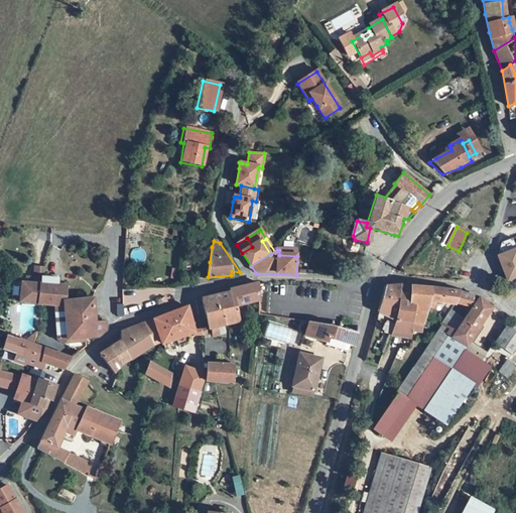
[(515,252),(499,259),(509,284),(515,281),(515,252)]
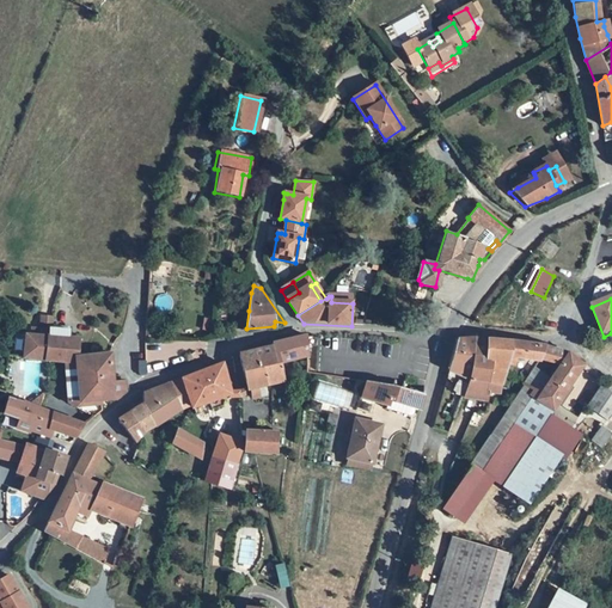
[(54,317),(42,315),(42,329),(32,329),(32,337),(69,338),(71,329),(53,327),(54,317)]
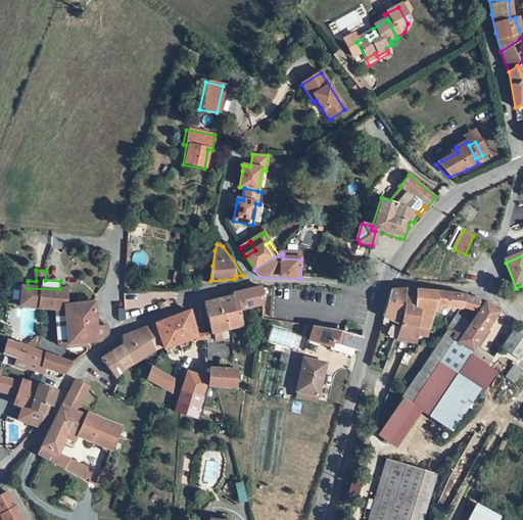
[(85,344),(97,343),(108,335),(107,328),(97,328),(96,304),(68,304),(69,289),(59,289),(28,288),(22,287),(20,306),(56,310),(65,311),(69,345),(85,344)]
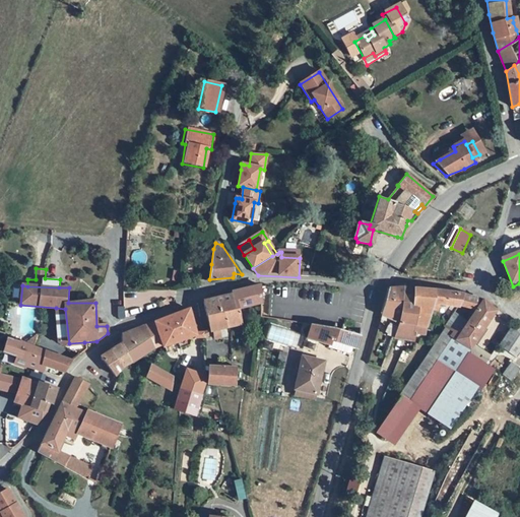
[(232,295),(205,303),(208,315),(236,309),(263,302),(262,286),(232,292),(232,295)]
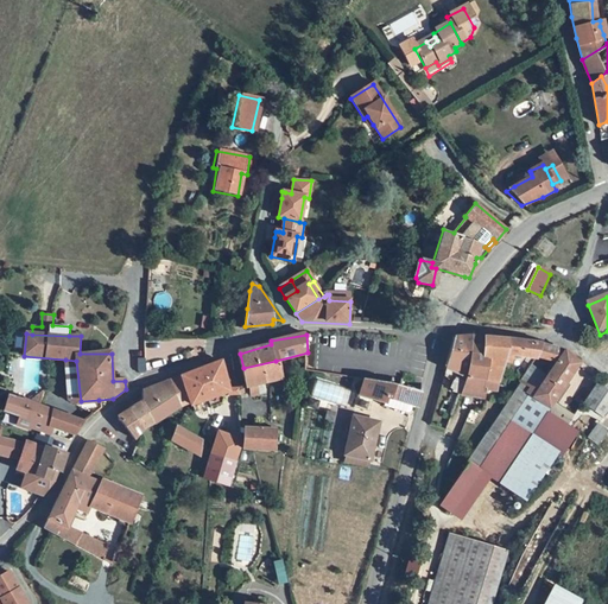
[(470,338),(453,342),(445,372),(464,376),(468,355),(470,338)]
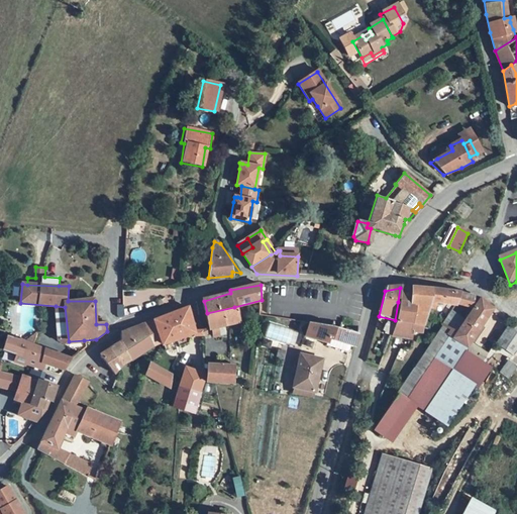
[(410,308),(428,310),(427,311),(432,311),(434,303),(453,304),(457,304),(458,293),(400,288),(398,302),(411,303),(410,308)]
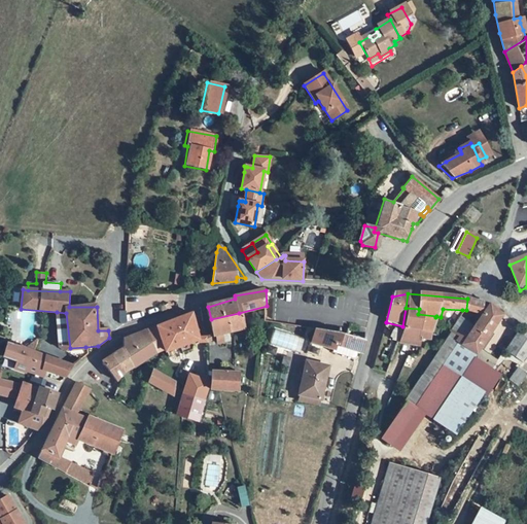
[(112,313),(124,313),(125,299),(113,298),(112,313)]
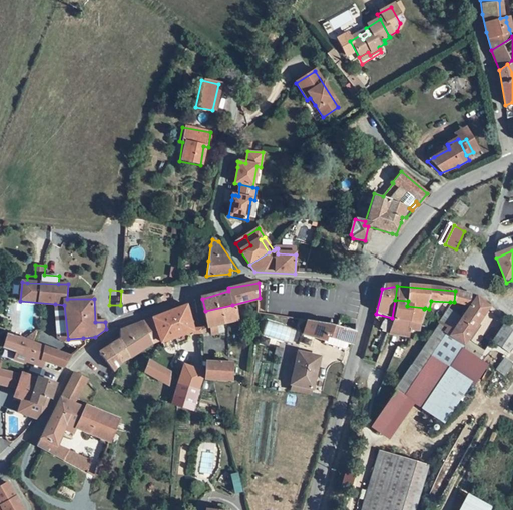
[(450,302),(438,323),(449,329),(453,330),(476,297),(474,295),(455,291),(454,302),(450,302)]
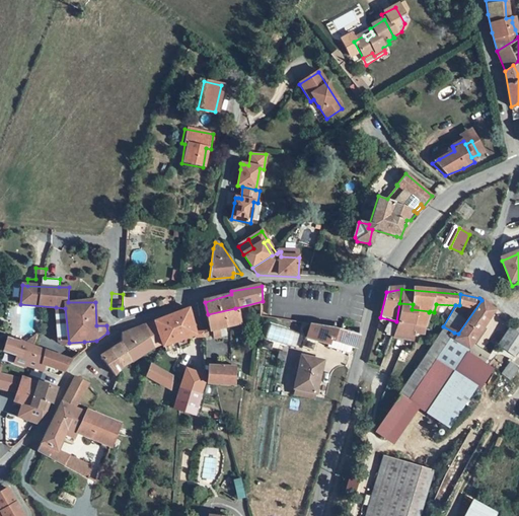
[(476,337),(494,309),(482,300),(458,334),(454,333),(451,339),(468,349),(476,337)]
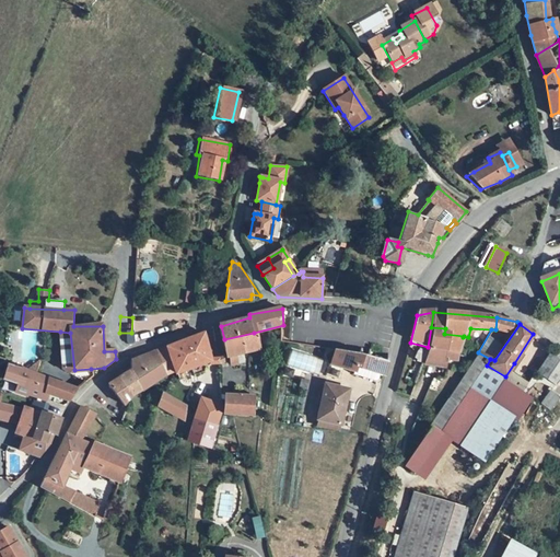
[(457,360),(463,341),(463,337),(464,336),(444,334),(445,328),(431,327),(428,347),(423,357),(442,363),(444,358),(457,360)]
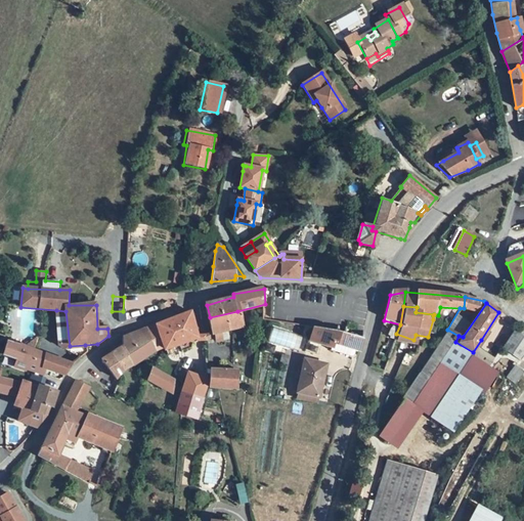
[(86,353),(85,345),(70,346),(66,311),(56,310),(58,346),(80,357),(86,353)]
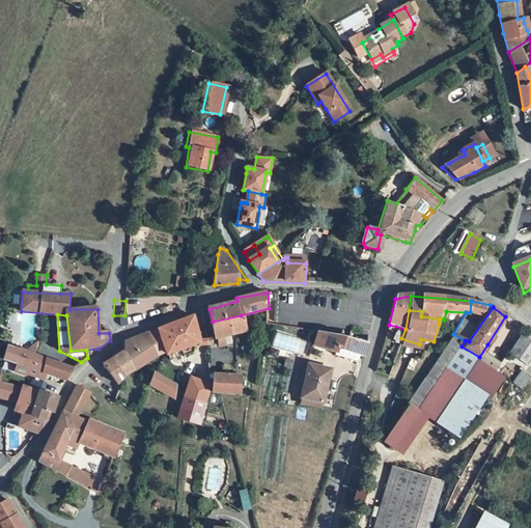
[(241,315),(213,322),(217,336),(219,346),(230,343),(229,335),(245,332),(241,315)]
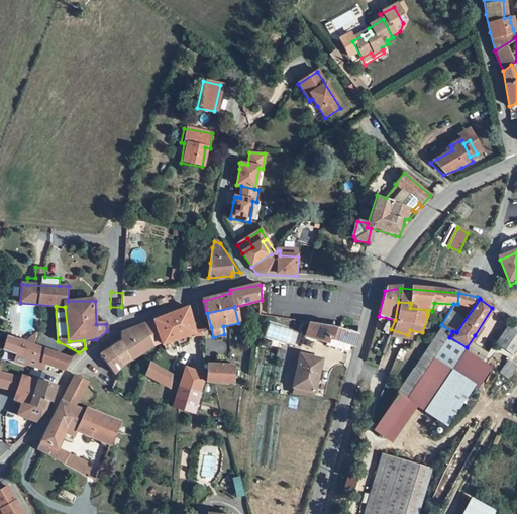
[(196,332),(189,308),(153,321),(162,341),(166,344),(196,332)]
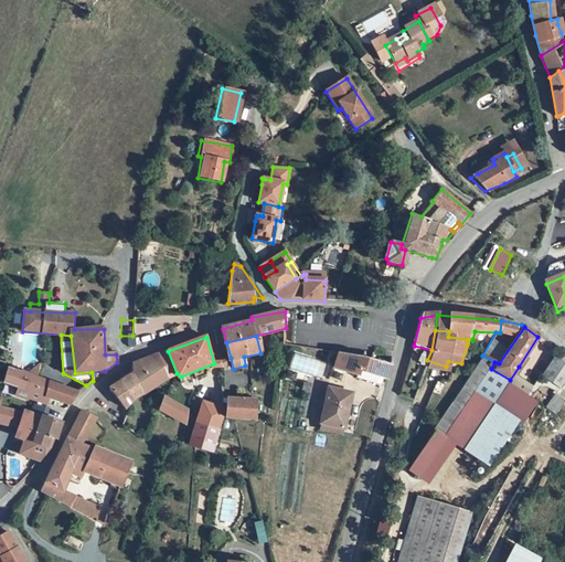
[(542,378),(557,354),(537,337),(519,367),(542,379),(542,378)]
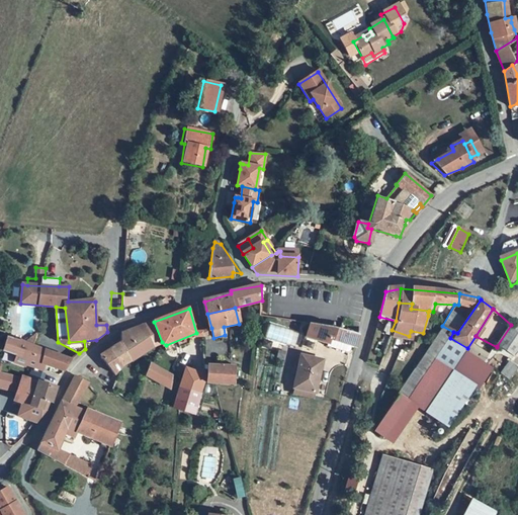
[(152,323),(147,324),(142,325),(154,347),(162,342),(154,322),(152,323)]
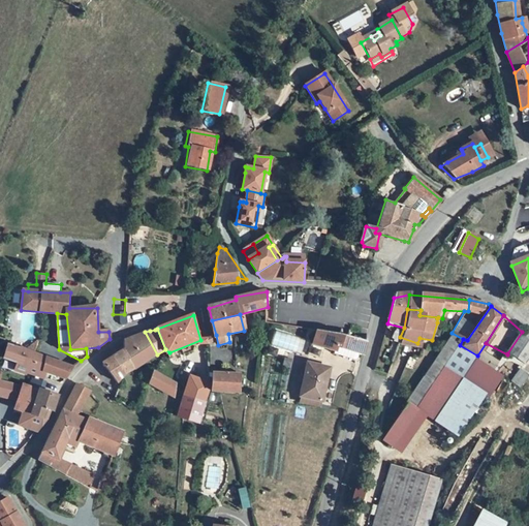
[(338,335),(327,332),(313,329),(309,348),(307,358),(314,359),(320,361),(322,348),(333,350),(332,353),(353,359),(356,359),(359,353),(362,354),(365,344),(366,344),(367,342),(338,335)]
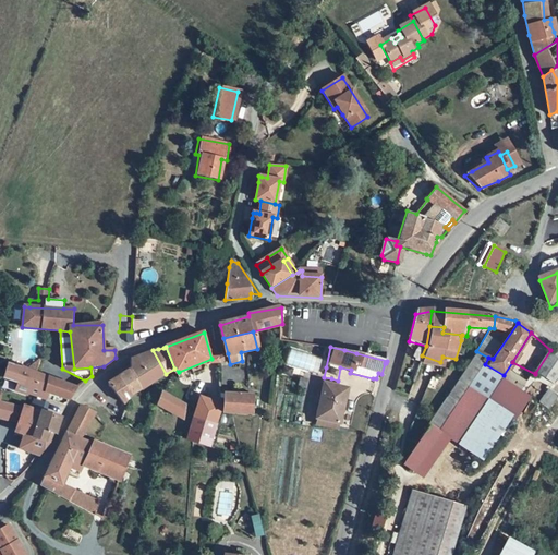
[(290,348),(288,365),(320,370),(323,352),(290,348)]
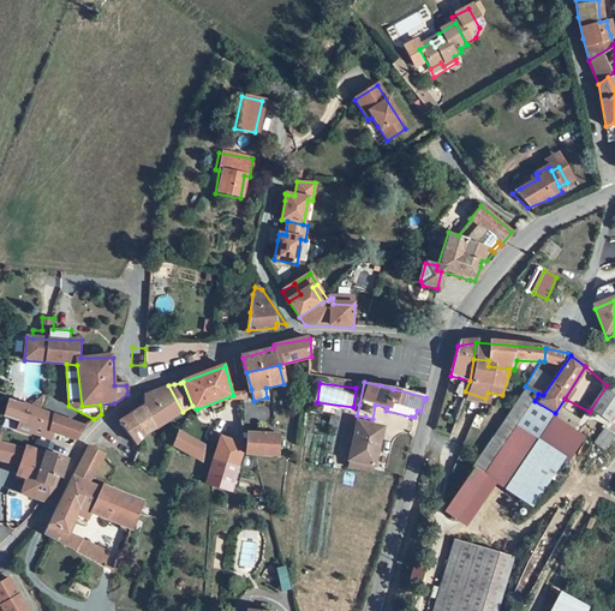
[(144,402),(144,407),(155,427),(156,430),(183,412),(168,385),(166,385),(144,393),(144,402)]
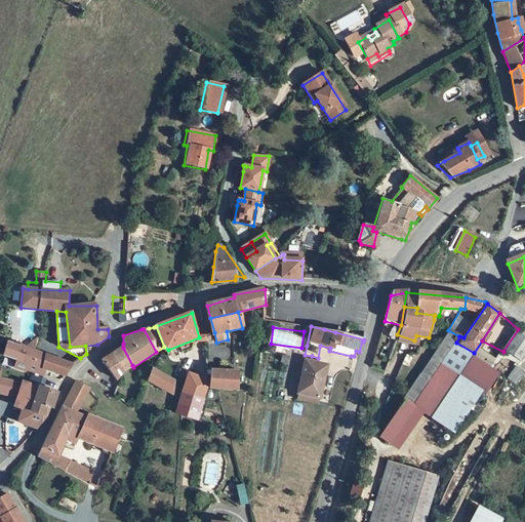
[(524,353),(524,334),(518,329),(503,351),(520,360),(524,353)]
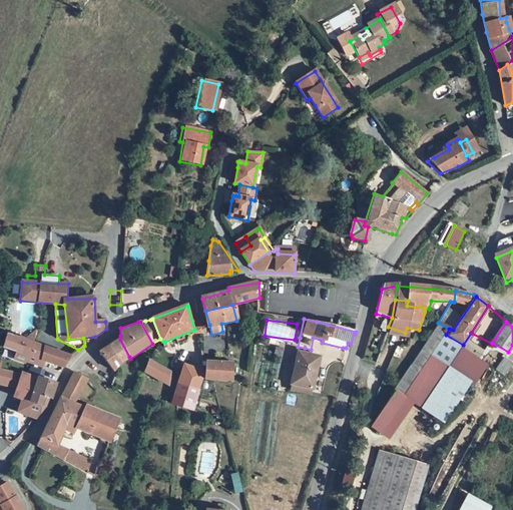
[(446,335),(449,329),(438,323),(435,330),(446,335)]
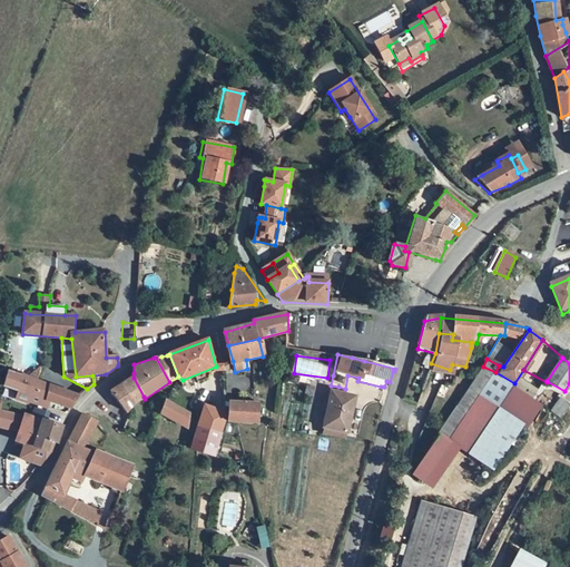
[(439,433),(495,467),(534,403),(511,389),(514,383),(495,372),(483,367),(439,433)]
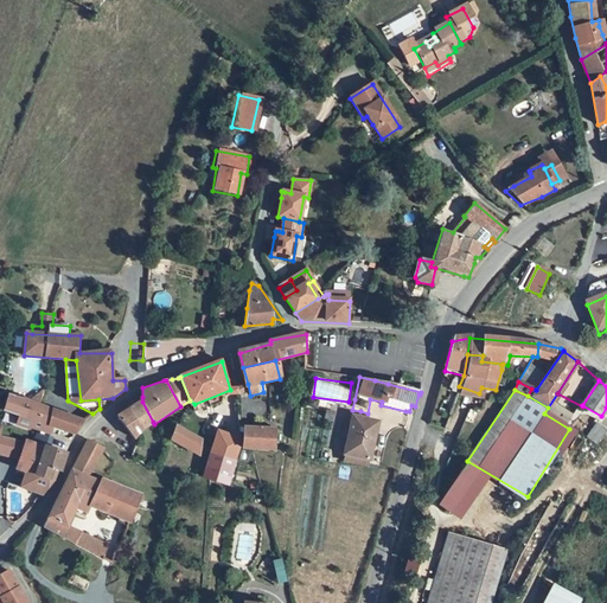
[(21,404),(24,399),(19,398),(5,393),(0,404),(0,408),(13,414),(16,403),(21,404)]
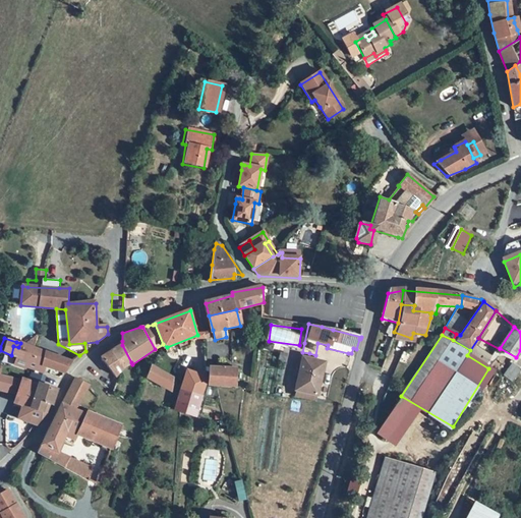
[(500,349),(478,338),(470,350),(467,355),(488,368),(500,349)]
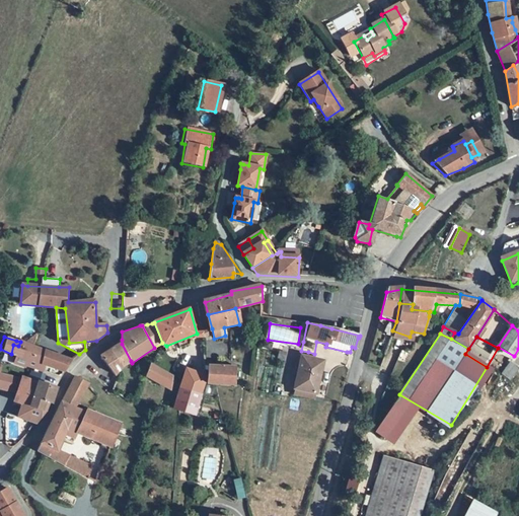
[(13,345),(11,354),(16,356),(26,360),(39,364),(44,366),(47,367),(63,373),(71,361),(47,353),(45,350),(20,342),(18,346),(13,345)]
